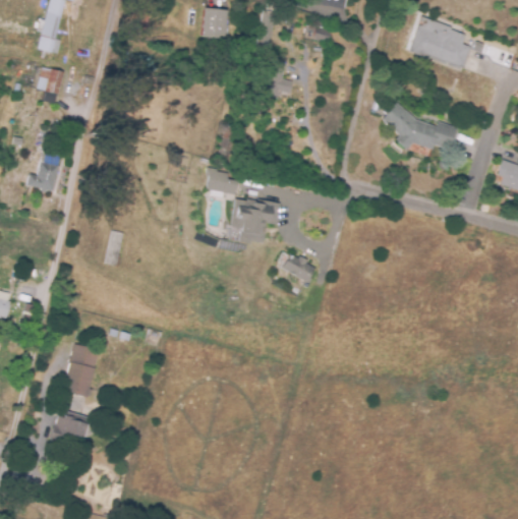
[(39,26),(41,18),(45,19),(50,0),(66,0),(59,26),(56,38),(62,40),(59,54),(37,49),(41,32),(37,31),(39,26)]
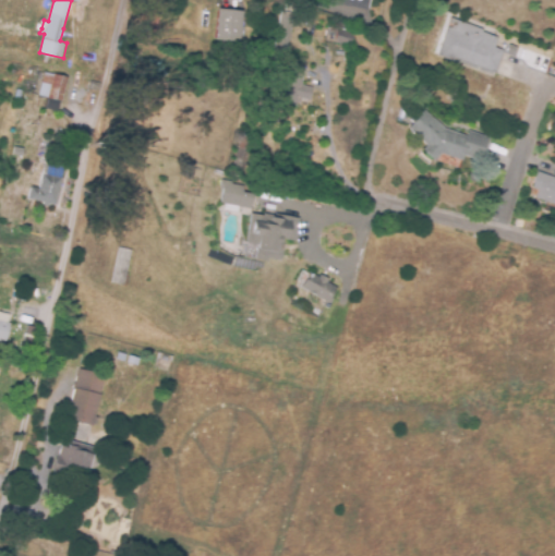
[(216,27),(218,7),(244,10),(242,27),(241,41),(215,39),(216,27)]
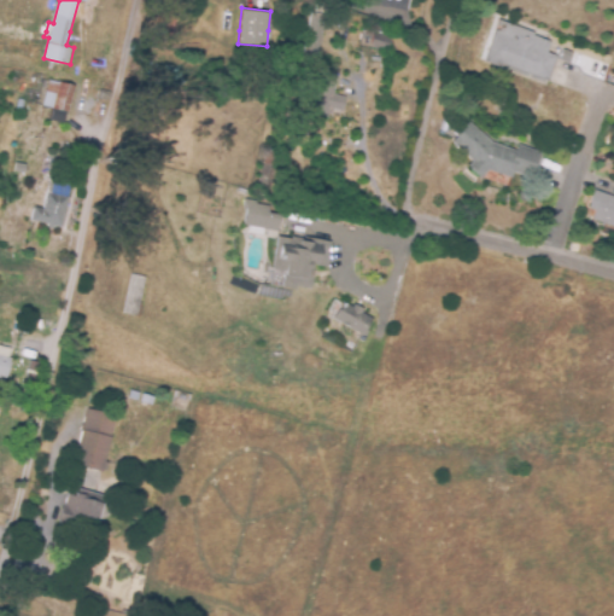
[(498,28),(502,17),(531,28),(538,30),(537,34),(554,40),(551,50),(560,53),(551,79),(506,63),(504,67),(486,59),(498,28)]
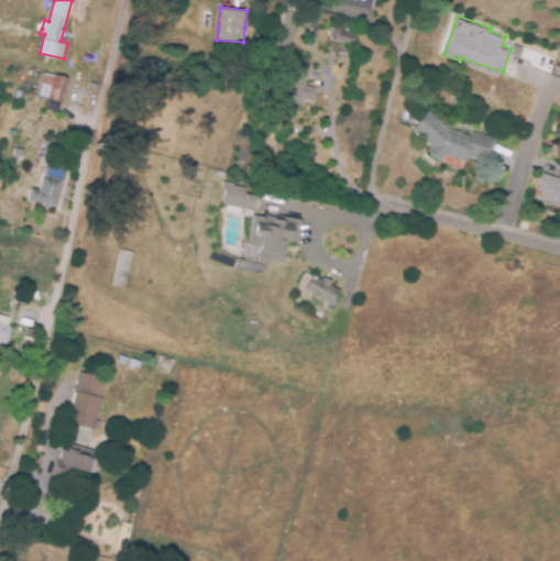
[(338,41),(357,43),(359,31),(340,28),(338,41)]
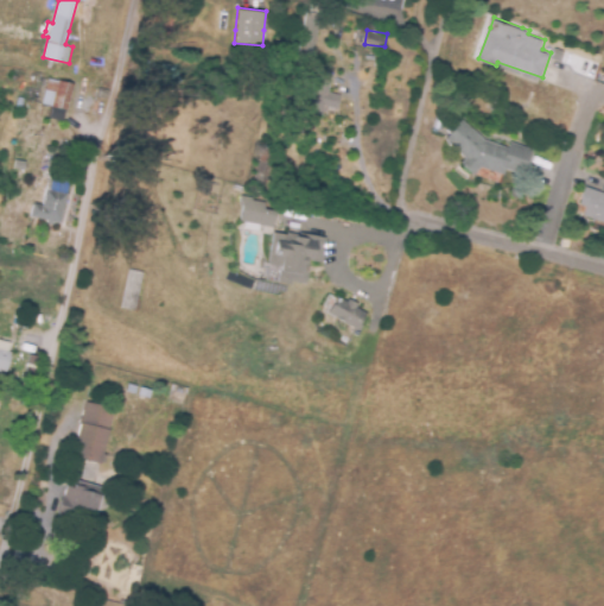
[(316,94),(311,111),(325,114),(328,105),(338,107),(342,93),(329,89),(334,74),(316,70),(310,93),(316,94)]
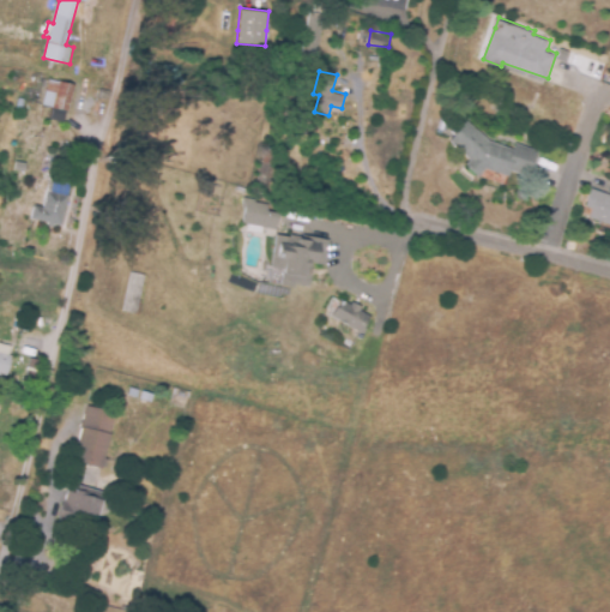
[(66,121),(52,118),(54,107),(43,105),(50,78),(76,84),(66,121)]
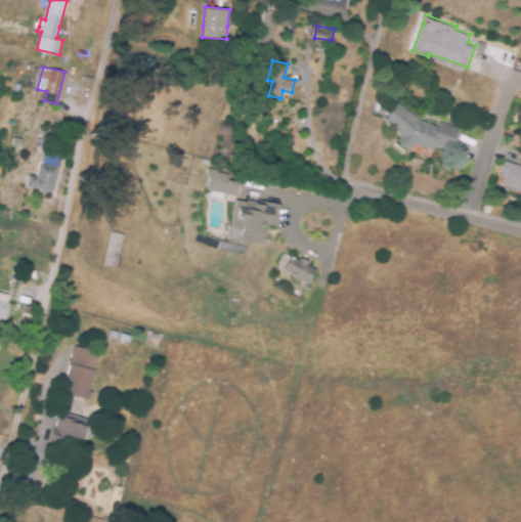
[(168,87),(161,85),(163,74),(170,76),(168,87)]
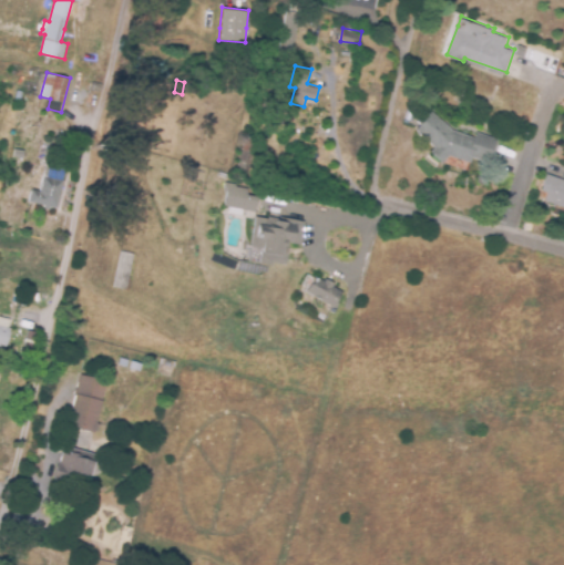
[(22,102),(16,101),(18,90),(26,91),(22,102)]
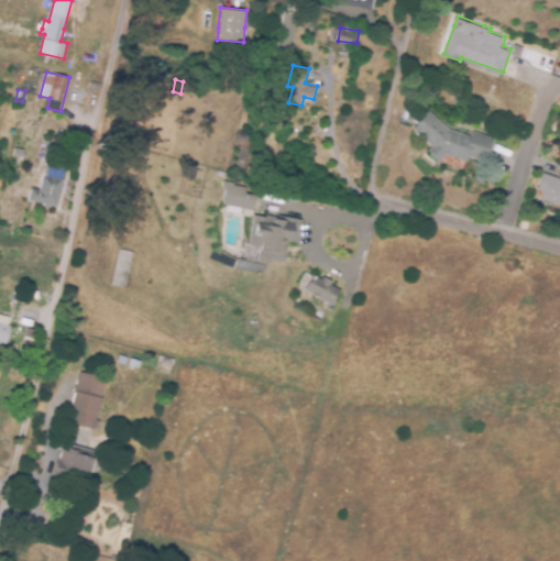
[(39,108),(32,107),(34,96),(42,97),(39,108)]
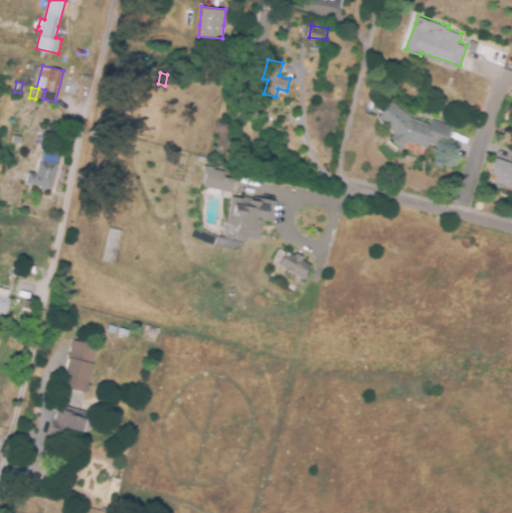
[(430,147),(410,140),(404,147),(393,137),(397,133),(381,118),(383,113),(381,110),(387,103),(389,106),(396,100),(415,117),(435,124),(437,119),(455,125),(447,146),(432,141),(430,147)]
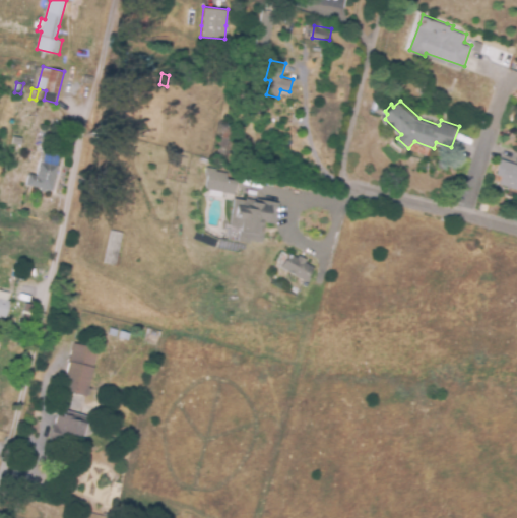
[(53,190),(26,185),(29,173),(38,175),(43,147),(61,150),(53,190)]
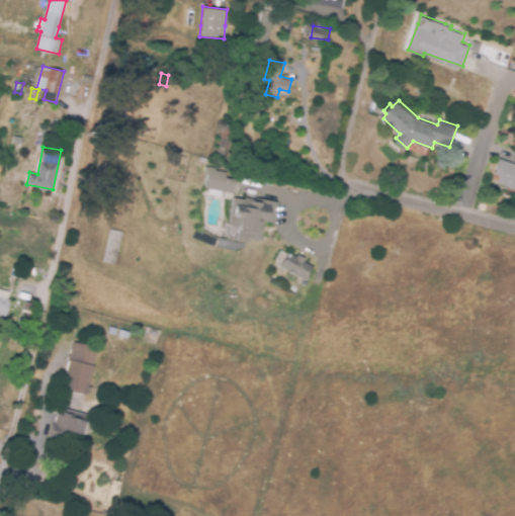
[(514,186),(500,182),(503,174),(497,172),(502,157),(514,161),(514,186)]
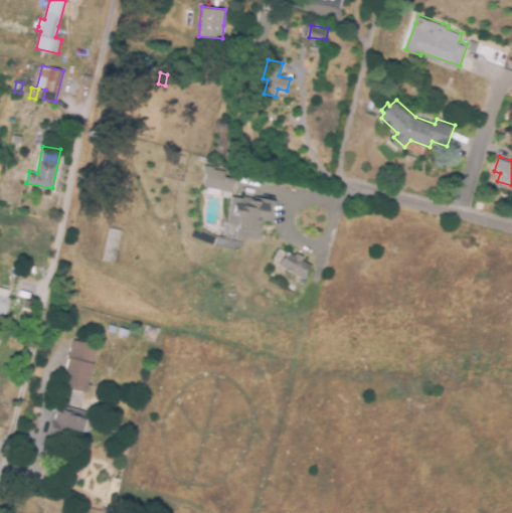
[(232,189),(234,170),(205,167),(203,186),(232,189)]
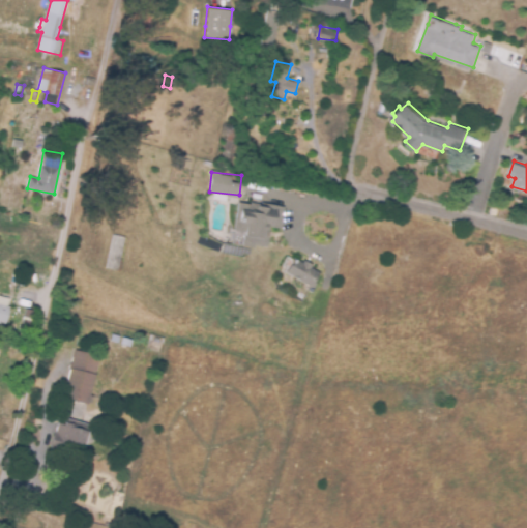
[(287,205),(284,227),(273,226),(270,246),(257,244),(257,246),(244,245),(246,231),(236,230),(240,200),(253,202),(253,200),(287,205)]
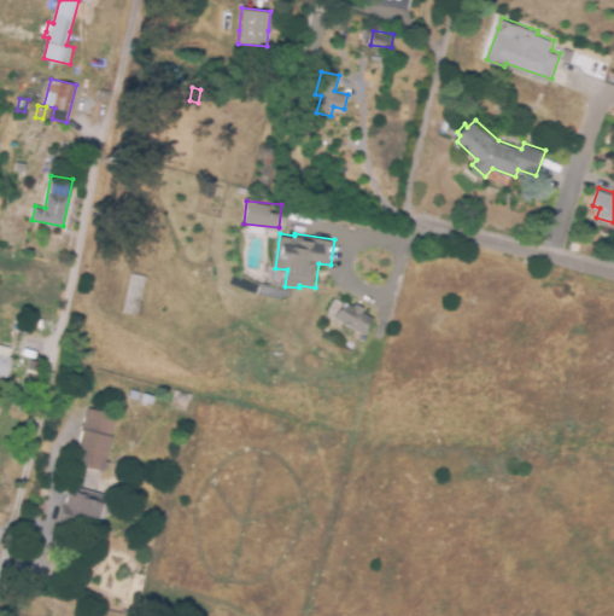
[(141,315),(123,312),(132,272),(150,275),(141,315)]
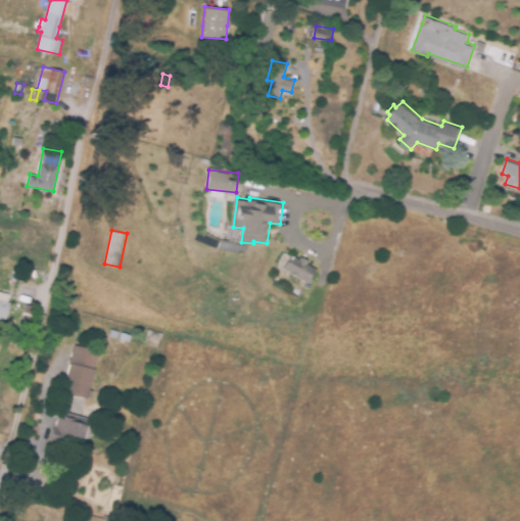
[(284,268),(292,252),(300,257),(302,254),(311,259),(309,263),(318,269),(310,283),(284,268)]
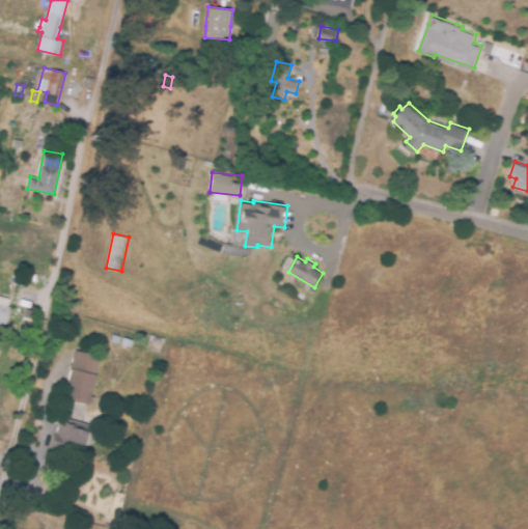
[(18,283),(12,281),(16,272),(22,274),(18,283)]
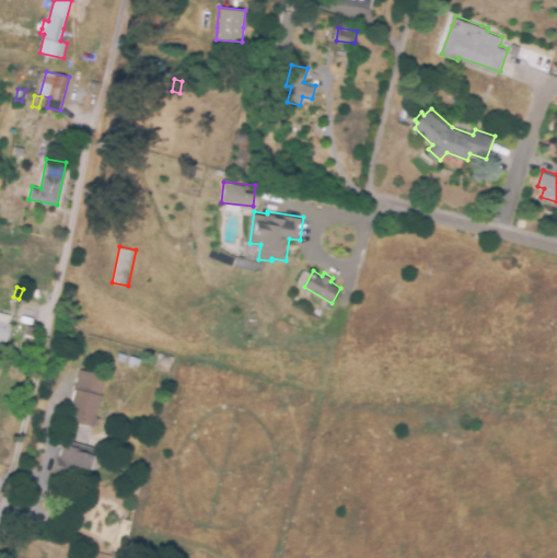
[(0,320),(11,323),(7,343),(0,340),(0,320)]
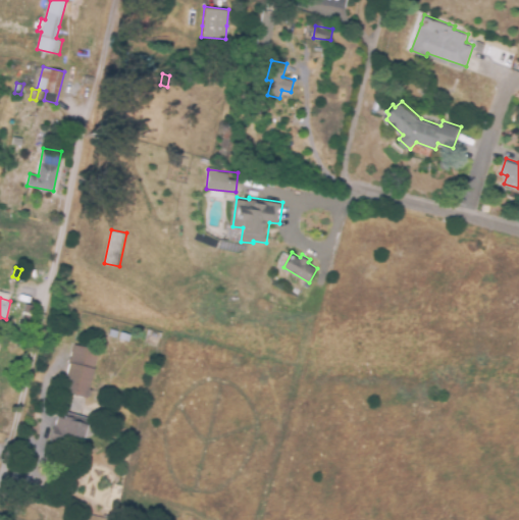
[(30,323),(22,322),(23,317),(18,315),(19,309),(26,310),(27,305),(34,306),(30,323)]
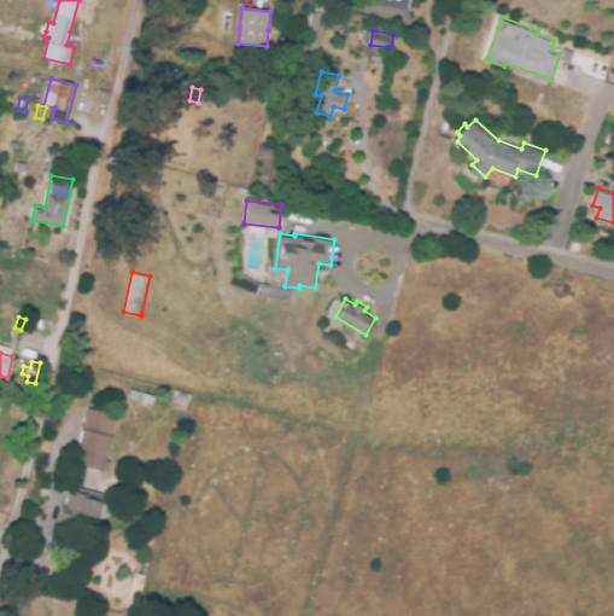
[(104,471),(74,464),(88,406),(118,414),(104,471)]
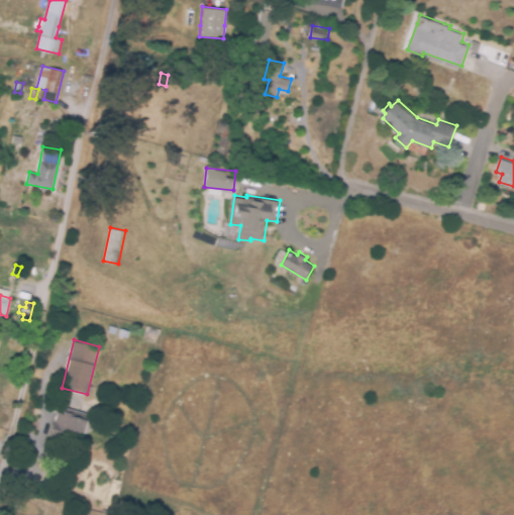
[(108,417),(92,412),(97,394),(114,399),(108,417)]
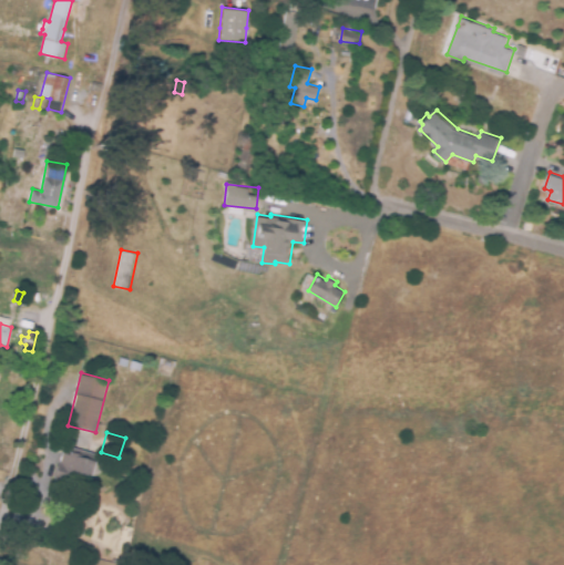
[(78,493),(53,485),(64,450),(72,453),(73,447),(100,454),(93,476),(84,473),(78,493)]
